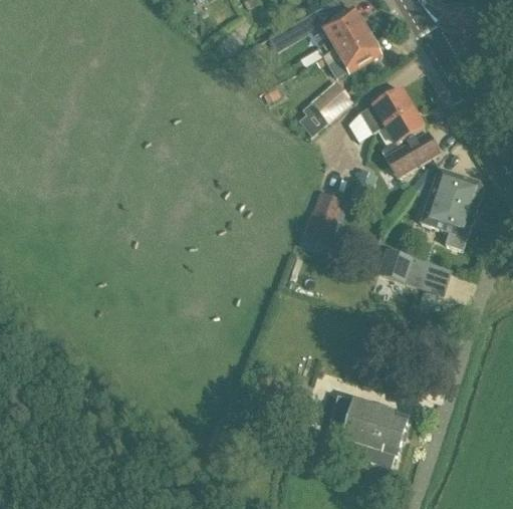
[(323,55),(365,30),(359,19),(361,15),(358,10),(353,10),(351,7),(321,25),(331,42),(326,44),(326,43),(318,48),(323,55)]
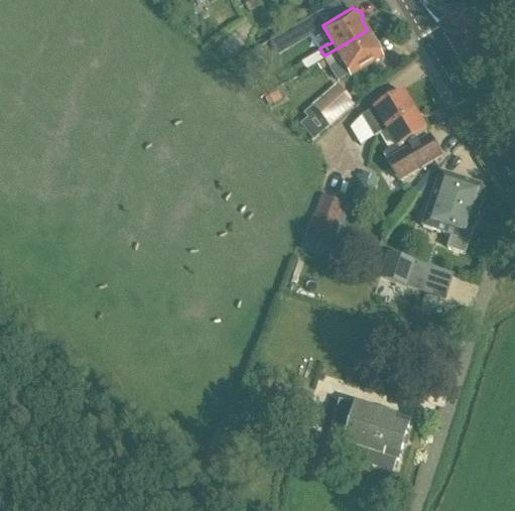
[(279,32),(288,46),(308,33),(300,19),(279,32)]
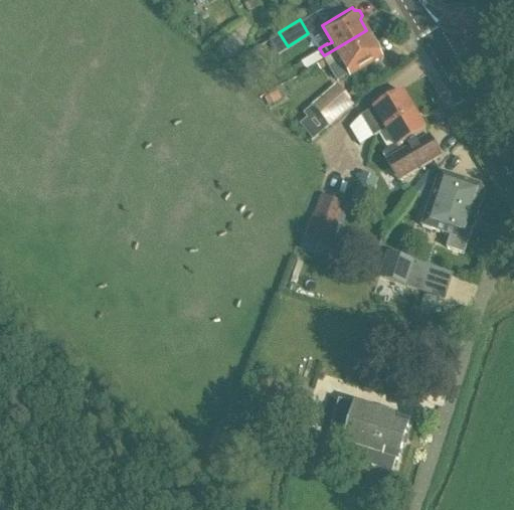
[(372,40),(366,30),(324,55),(329,63),(336,59),(335,57),(340,54),(350,71),(380,53),(378,50),(380,46),(377,41),(372,40)]
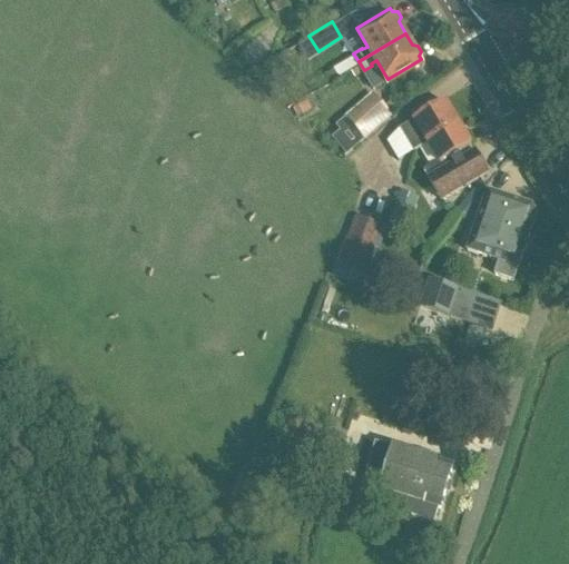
[(336,75),(359,61),(353,53),(332,66),(336,75)]
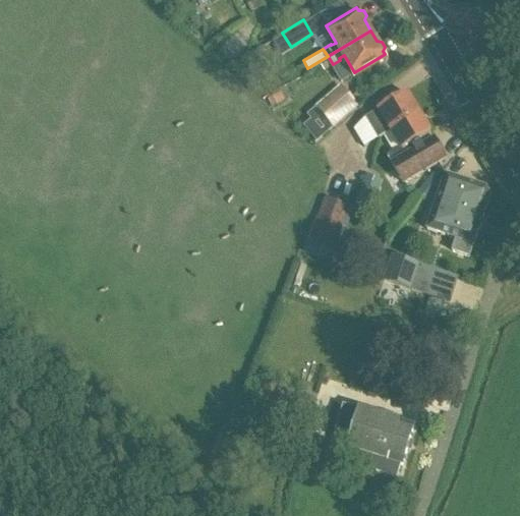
[(357,102),(344,87),(319,108),(333,123),(357,102)]
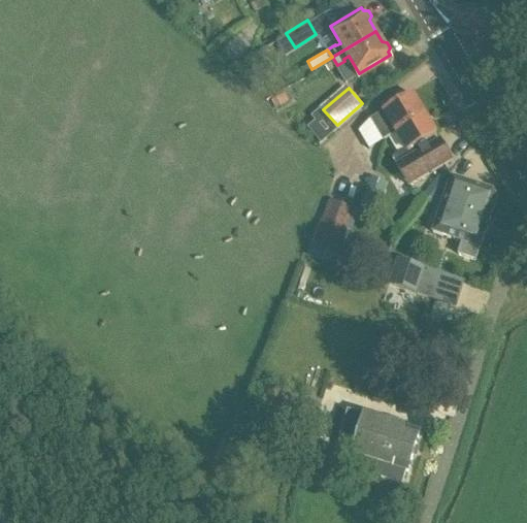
[(396,129),(425,113),(410,90),(369,115),(382,136),(395,128),(396,129)]
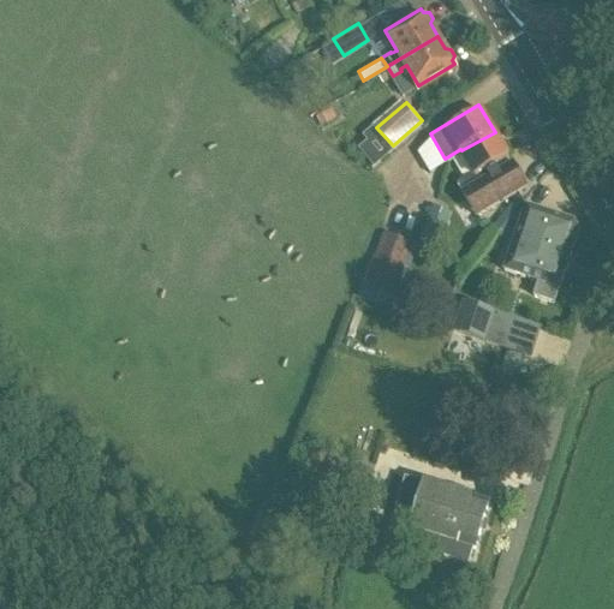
[(337,115),(332,106),(316,114),(321,124),(337,115)]
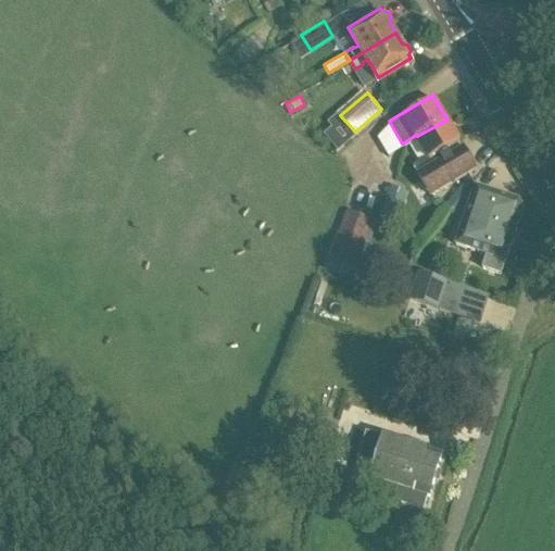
[(373,123),(386,141),(396,135),(383,115),(373,123)]
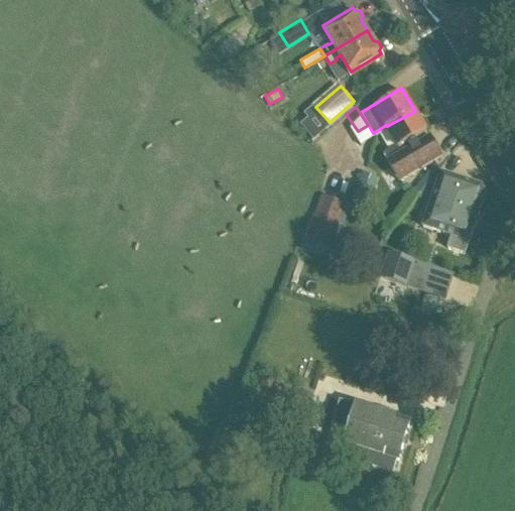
[(415,111),(387,126),(395,141),(382,149),(399,176),(439,152),(428,132),(427,133),(424,128),(425,127),(415,111)]
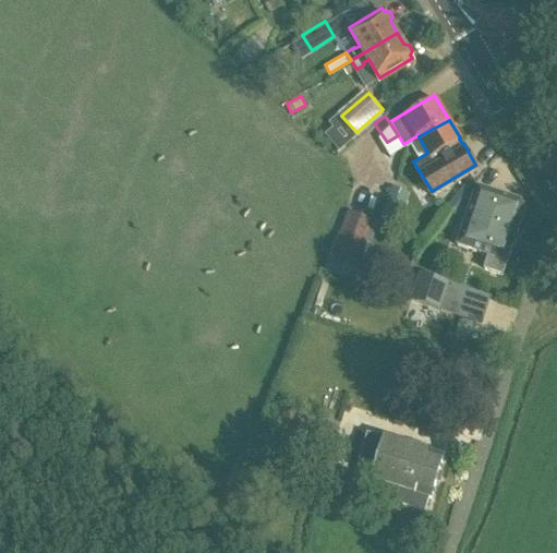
[(456,241),(486,251),(482,264),(500,271),(505,257),(506,259),(523,204),(519,196),(475,182),(456,241)]
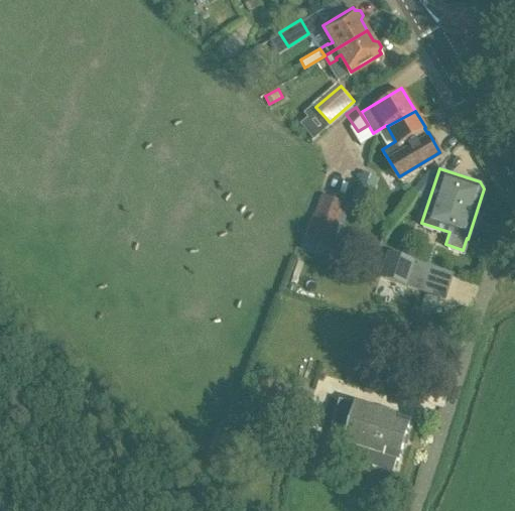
[(363,209),(368,195),(353,188),(348,203),(363,209)]
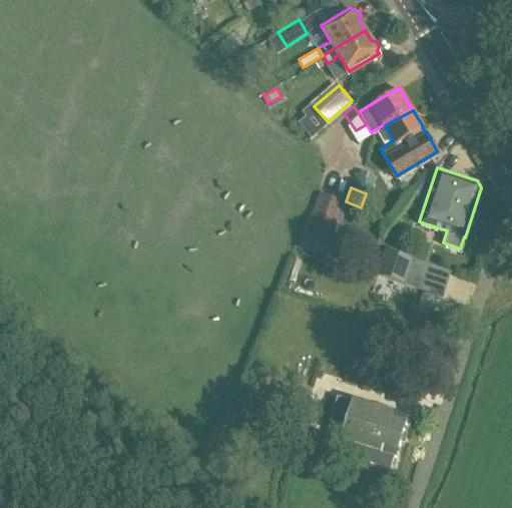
[(339,215),(315,207),(307,230),(330,239),(339,215)]
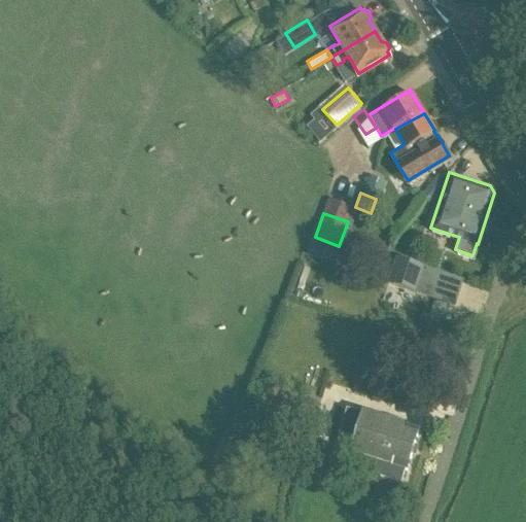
[(386,279),(454,303),(463,276),(395,253),(386,279)]
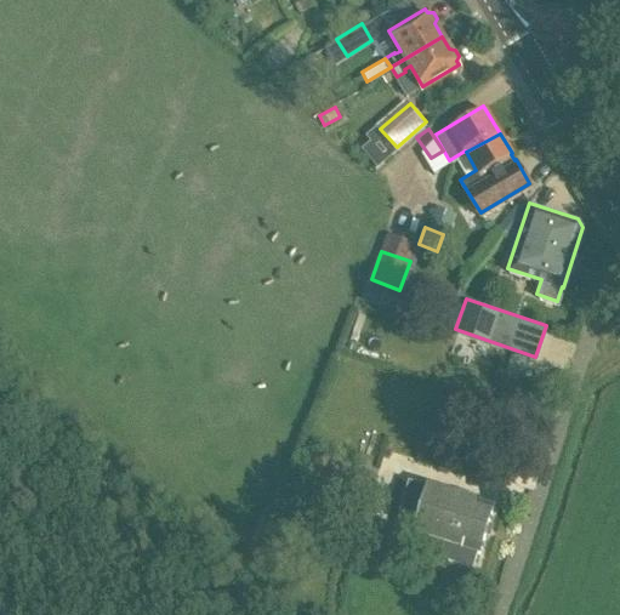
[(477,550),(478,550),(493,502),(445,489),(447,484),(433,479),(432,484),(408,477),(398,507),(417,512),(413,530),(427,535),(424,550),(471,564),(477,550)]
